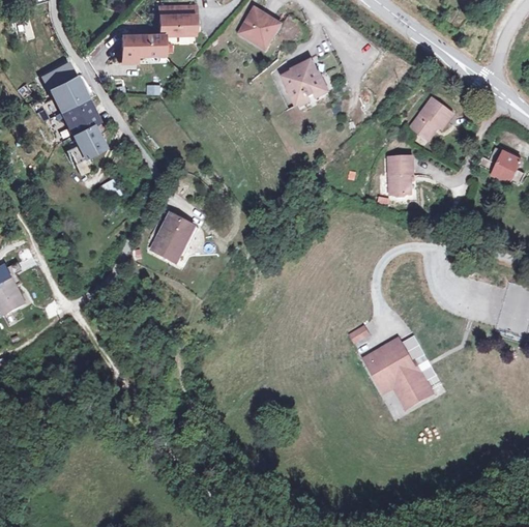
[(158,5),(159,34),(164,34),(189,33),(188,29),(195,28),(195,13),(190,13),(190,4),(158,5)]
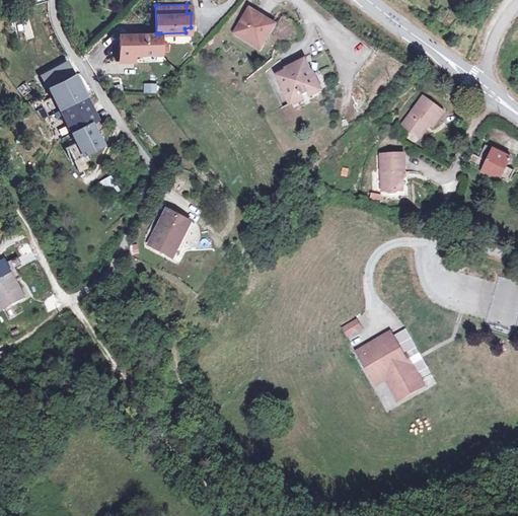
[(248,5),(232,29),(249,41),(252,35),(262,41),(274,22),(248,5)]
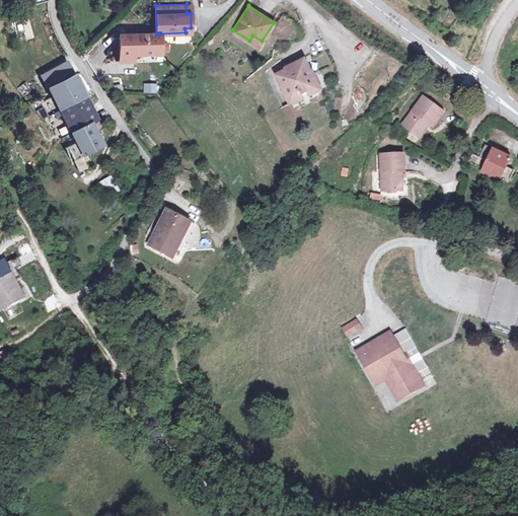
[(120,34),(120,54),(136,54),(160,53),(160,33),(156,33),(120,34)]
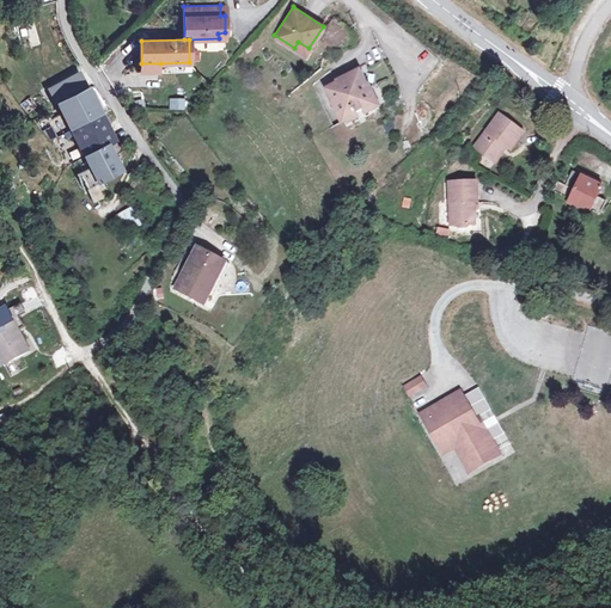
[(298,42),(294,48),(304,55),(309,48),(298,42)]
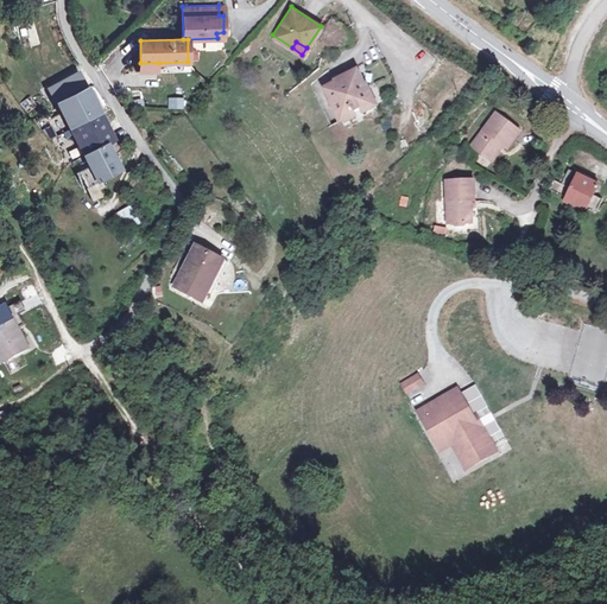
[(361,106),(373,100),(366,84),(360,87),(358,82),(362,78),(358,69),(355,63),(340,70),(341,74),(327,81),(333,94),(336,91),(339,96),(333,100),(340,114),(354,107),(353,102),(359,100),(361,106)]
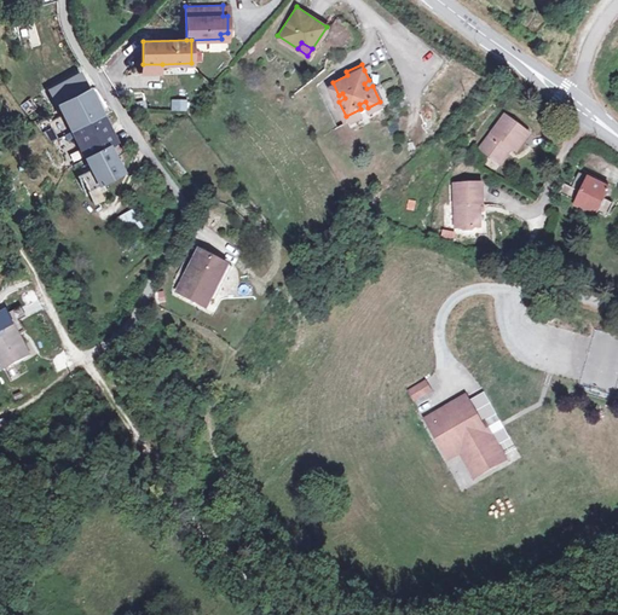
[(81,173),(91,190),(123,170),(109,143),(116,138),(82,76),(51,92),(93,166),(81,173)]
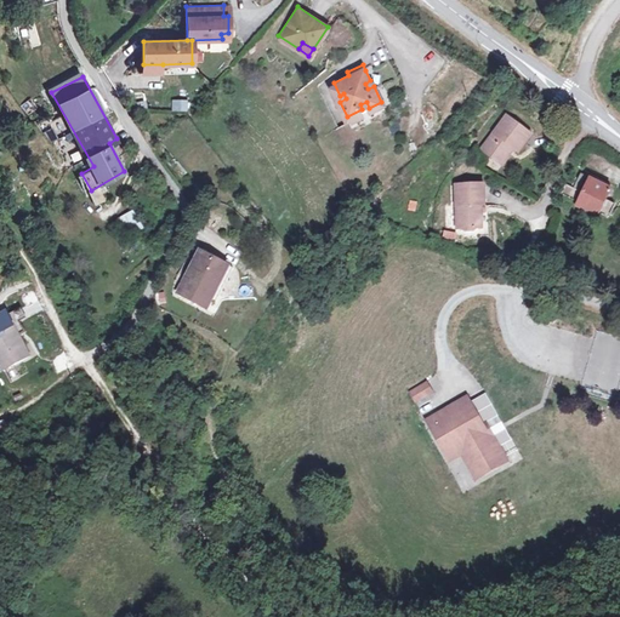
[(501,163),(513,147),(518,150),(532,132),(508,114),(482,148),(501,163)]
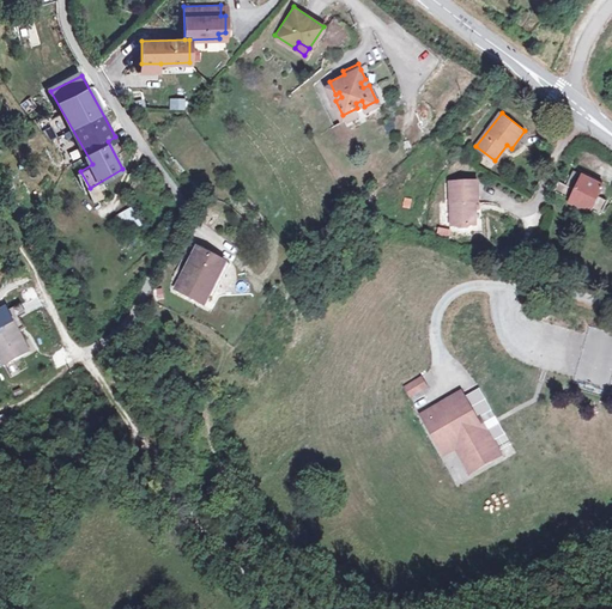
[(62,153),(78,147),(70,128),(54,135),(62,153)]
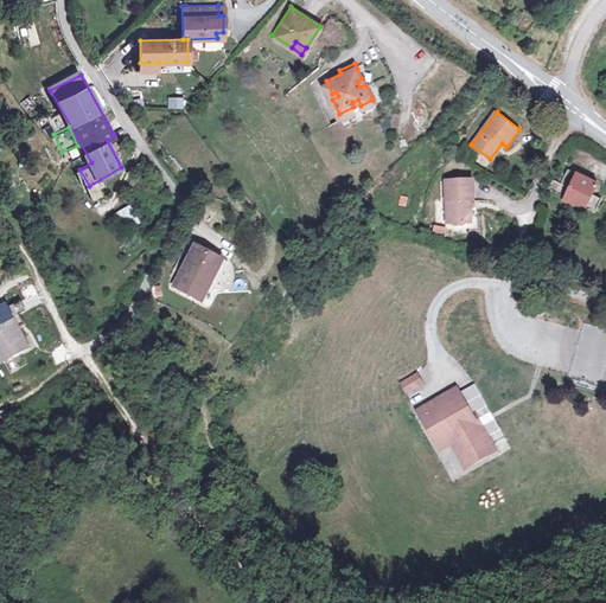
[(569,167),(562,178),(556,174),(552,184),(566,193),(565,197),(585,209),(586,206),(595,210),(600,200),(592,196),(599,184),(569,167)]
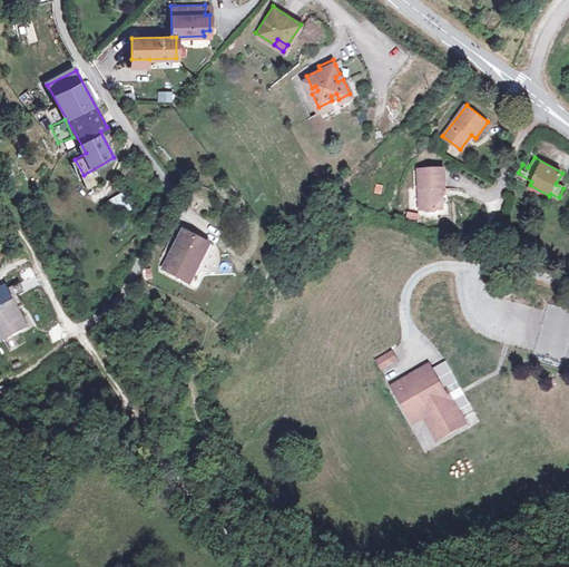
[(427,209),(429,211),(434,212),(438,211),(440,207),(443,207),(442,187),(445,186),(445,165),(419,167),(421,209),(427,209)]
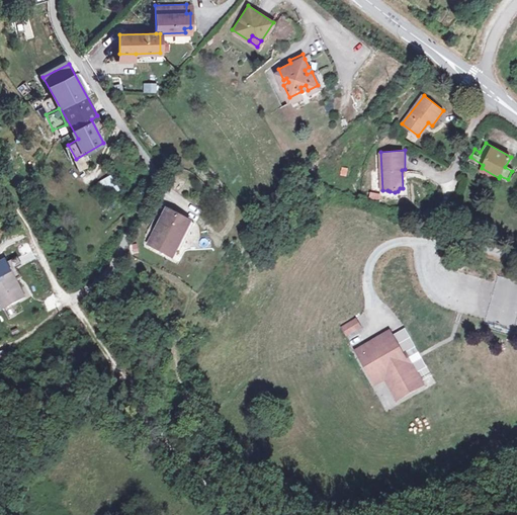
[(112,172),(93,183),(101,197),(120,186),(112,172)]
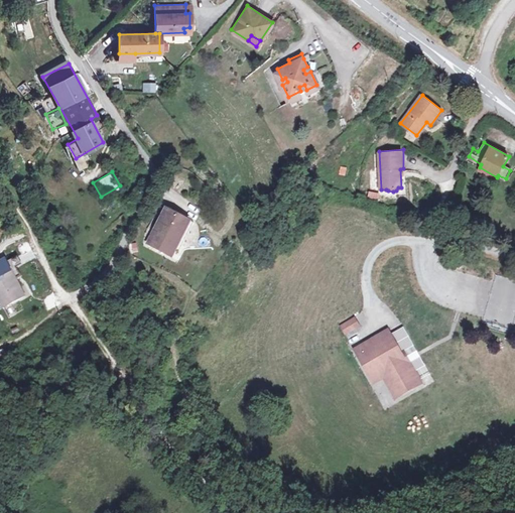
[(379,198),(381,190),(369,187),(367,196),(379,198)]
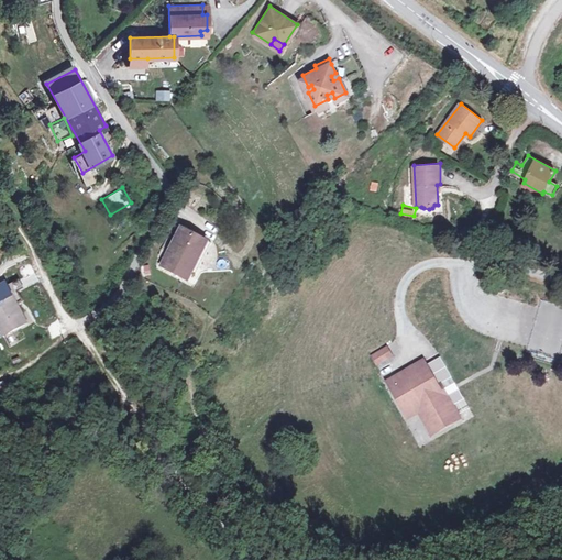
[(164,260),(182,268),(186,259),(194,263),(200,251),(198,249),(206,231),(184,219),(164,260)]
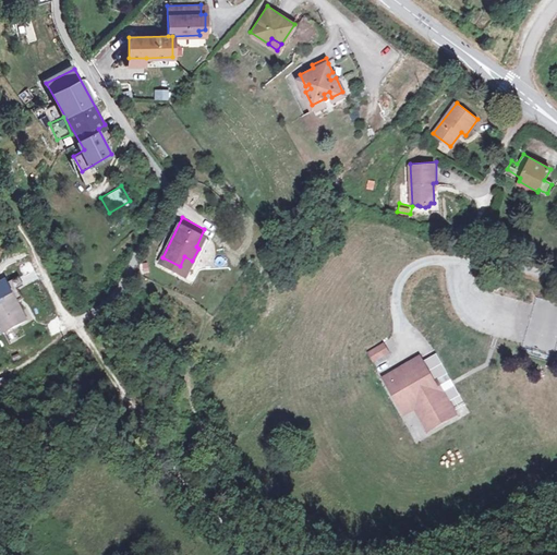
[(212,233),(204,229),(196,246),(198,249),(192,261),(184,256),(180,266),(192,273),(212,233)]
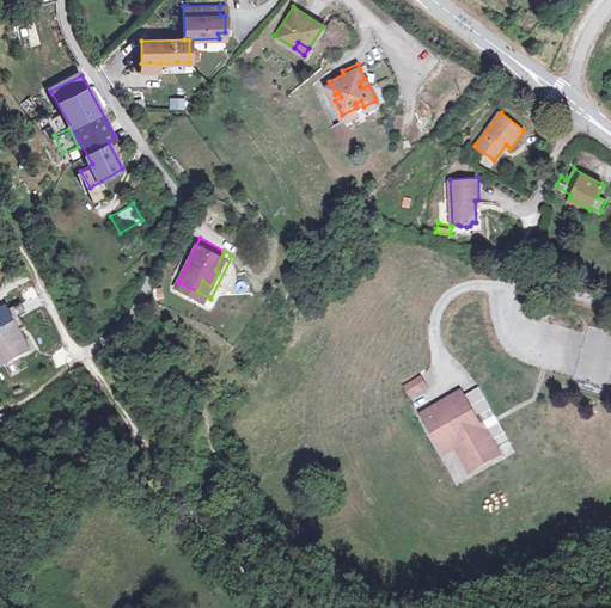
[(0,314),(0,327),(16,319),(10,309),(0,314)]
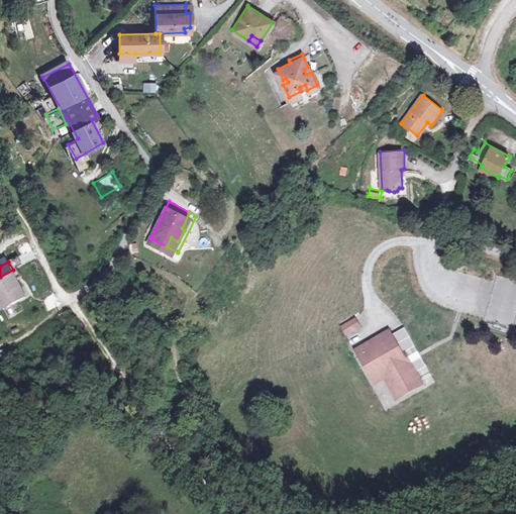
[(27,295),(13,270),(0,277),(0,293),(7,306),(27,295)]
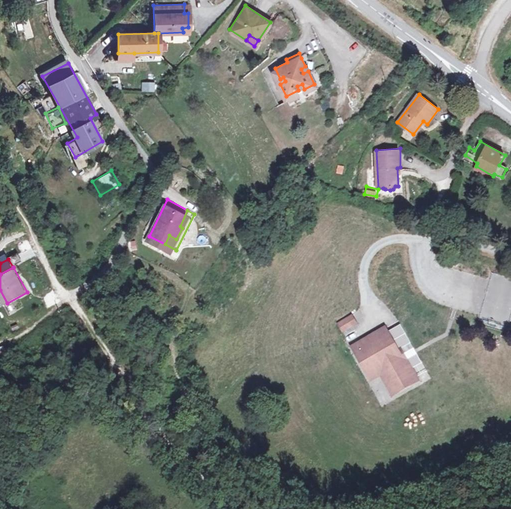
[(510,274),(492,270),(482,314),(509,320),(510,314),(510,274)]
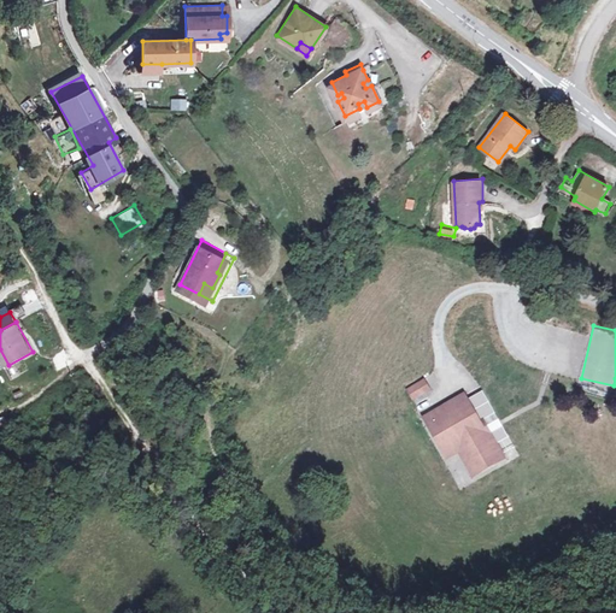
[(58,367),(70,363),(65,351),(53,355),(58,367)]
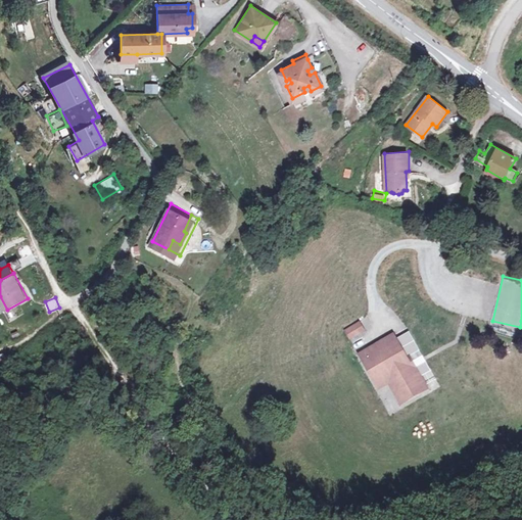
[(350,337),(367,328),(361,317),(344,327),(350,337)]
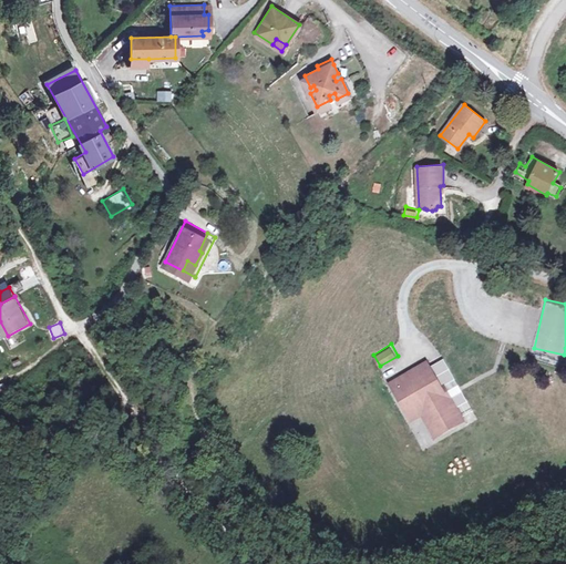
[(424,362),(403,373),(408,380),(401,383),(397,377),(384,382),(404,419),(417,414),(430,436),(459,422),(448,399),(444,400),(438,403),(434,398),(441,393),(424,362)]
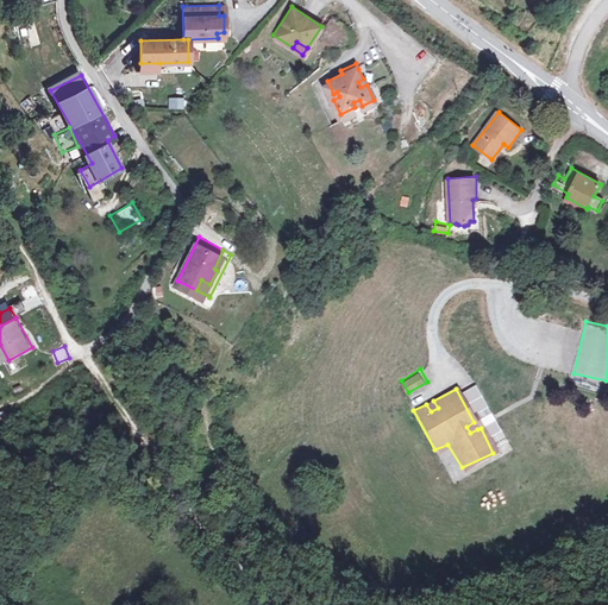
[(438,408),(433,401),(426,404),(431,411),(438,408)]
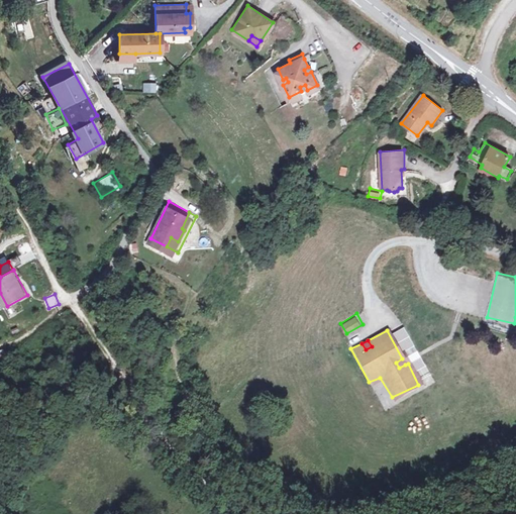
[(399,368),(405,365),(402,358),(396,363),(399,368)]
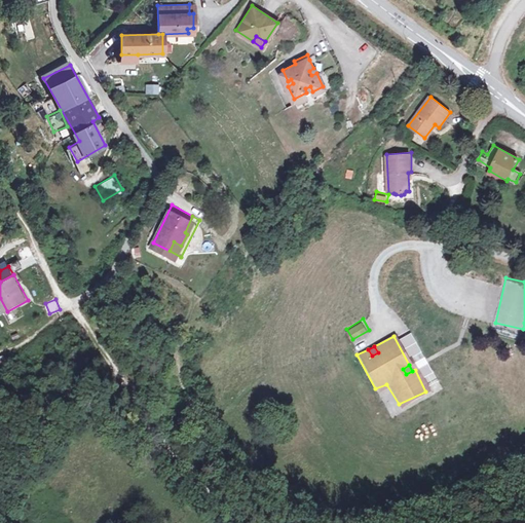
All buildings are outlined.
